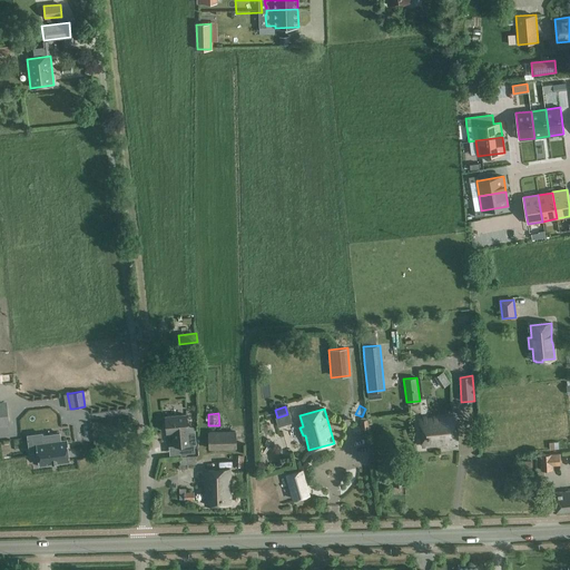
[(187,433),(187,430),(188,430),(186,414),(166,416),(167,432),(174,431),(176,445),(179,444),(180,454),(195,453),(194,444),(196,444),(195,432),(187,433)]
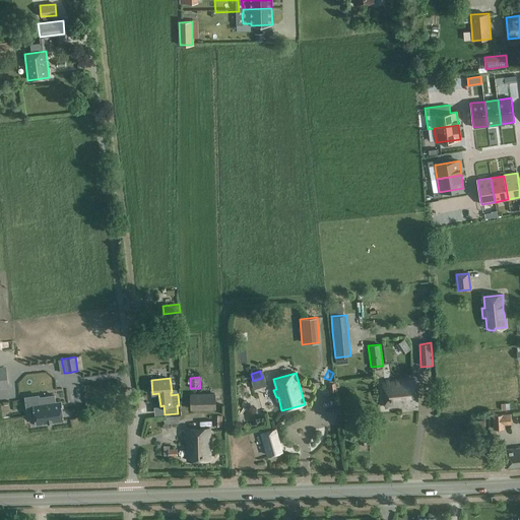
[(383,382),(386,407),(417,404),(414,379),(383,382)]
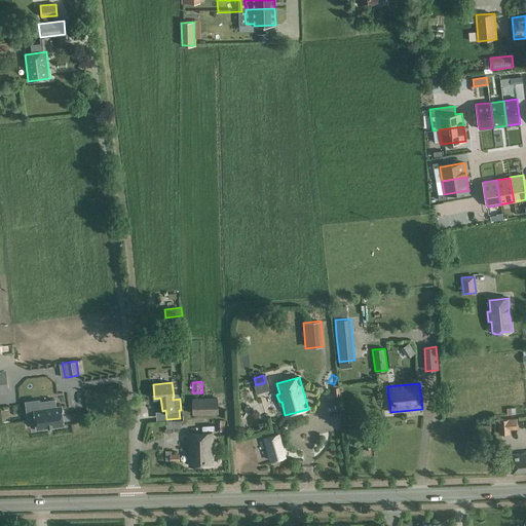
[(272,384),(258,388),(261,400),(265,399),(267,407),(264,408),(266,416),(279,413),(272,384)]
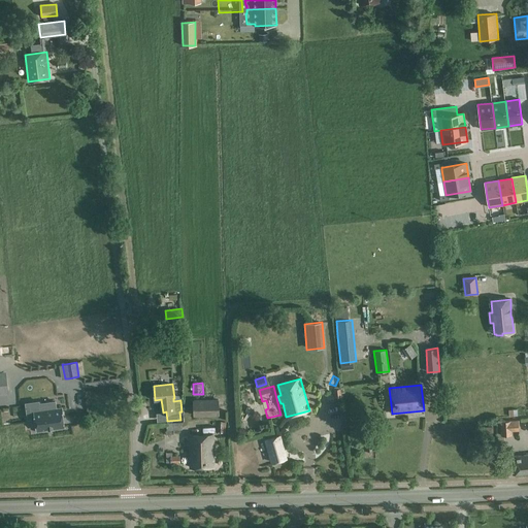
[(219,399),(193,400),(194,417),(220,416),(219,399)]
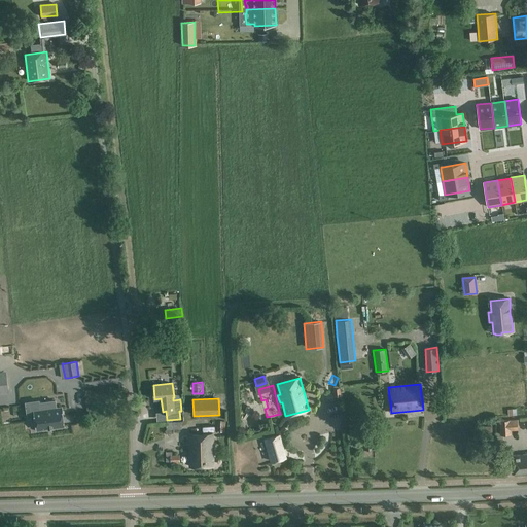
[(39,410),(34,411),(37,430),(64,426),(62,407),(56,408),(55,400),(39,403),(39,410)]
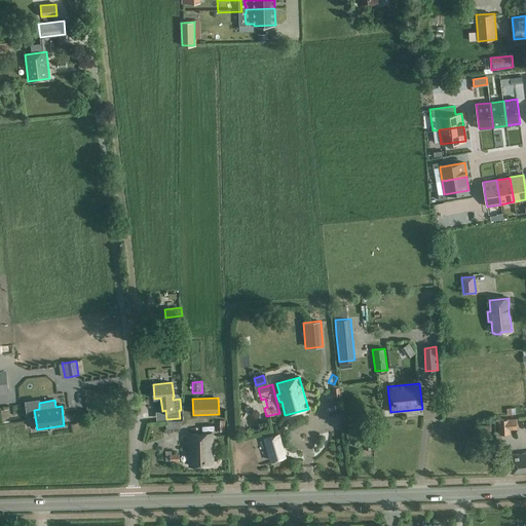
[(498,420),(499,435),(510,434),(510,429),(517,429),(516,419),(498,420)]
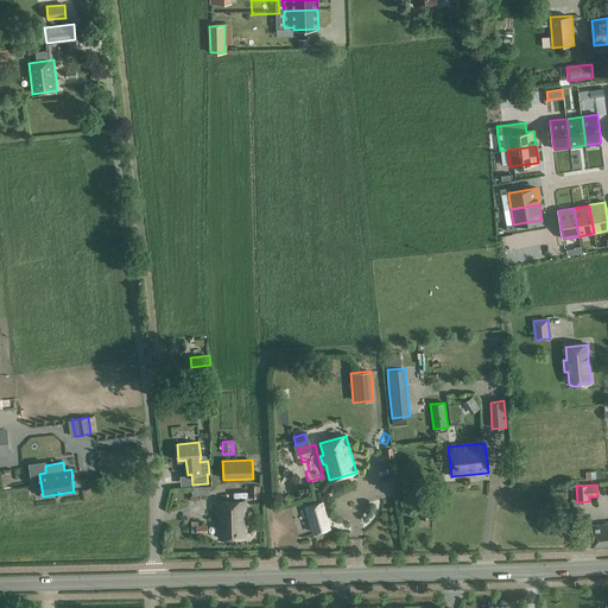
[(248,499),(259,499),(259,487),(248,487),(248,499)]
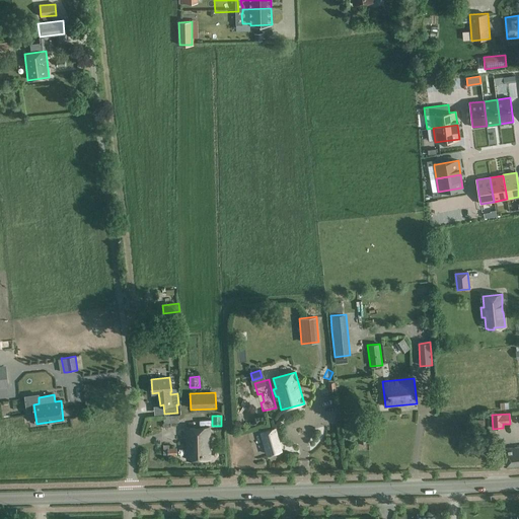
[(357,428),(358,443),(369,442),(368,427),(357,428)]
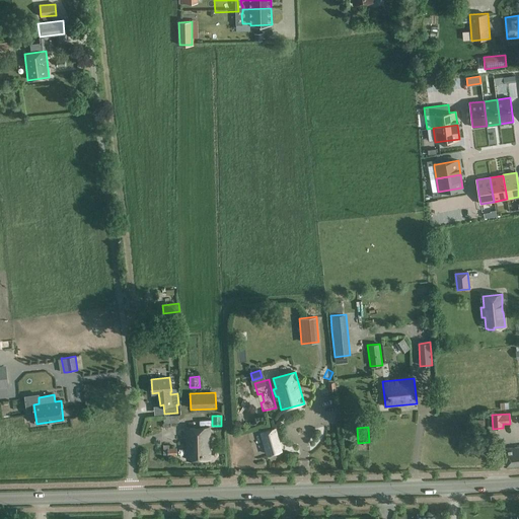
[(187,459),(210,459),(210,428),(186,429),(187,459)]
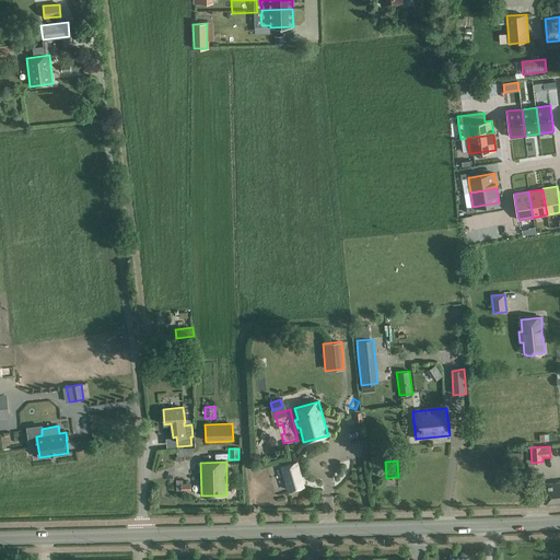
[(281,466),(288,490),(303,486),(296,462),(281,466)]
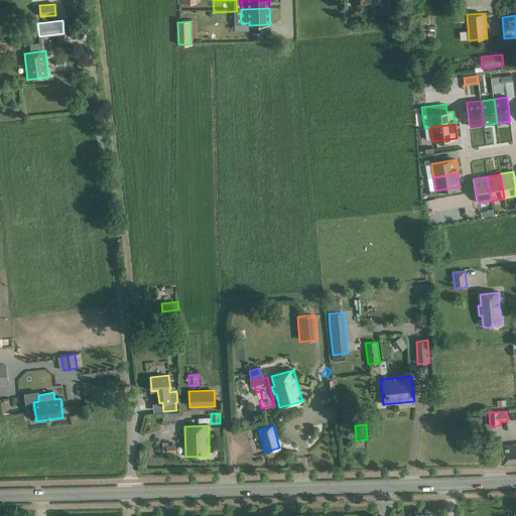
[(162,442),(162,453),(176,453),(176,445),(168,445),(168,442),(162,442)]
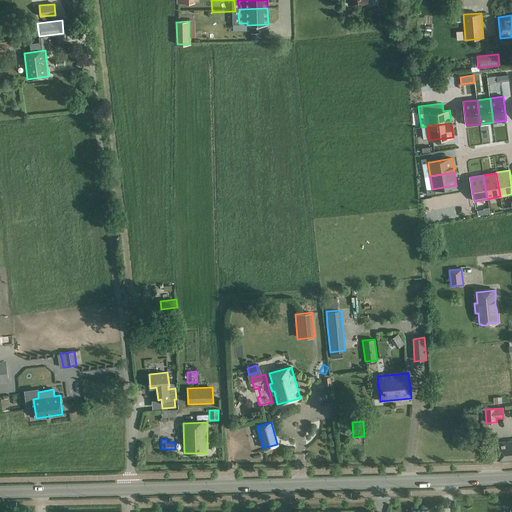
[(499,460),(511,458),(511,441),(497,443),(499,460)]
